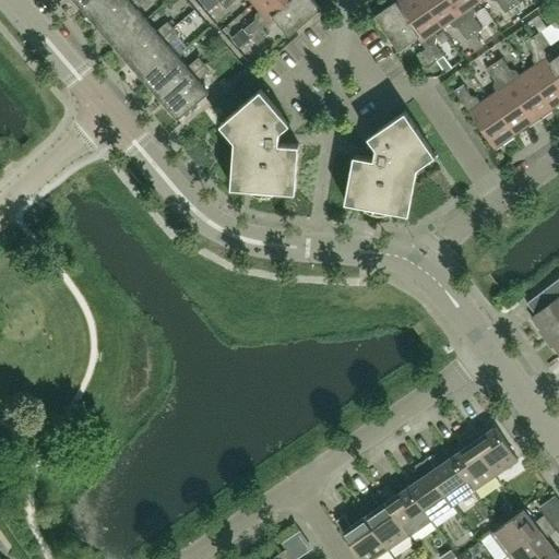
[(73,0),(84,12),(97,0),(73,0)]
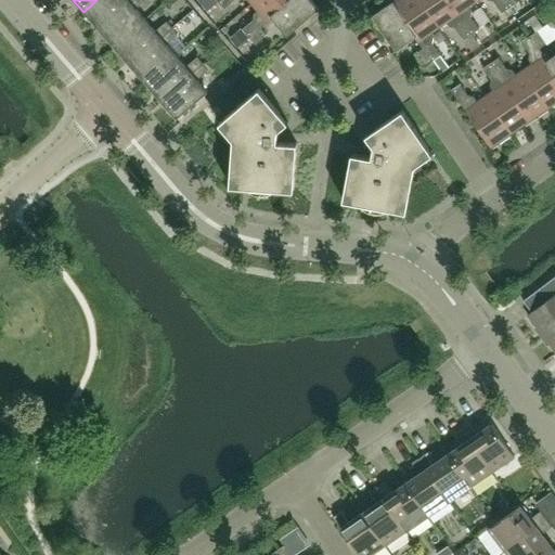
[(99,29),(132,0),(97,0),(84,12),(99,29)]
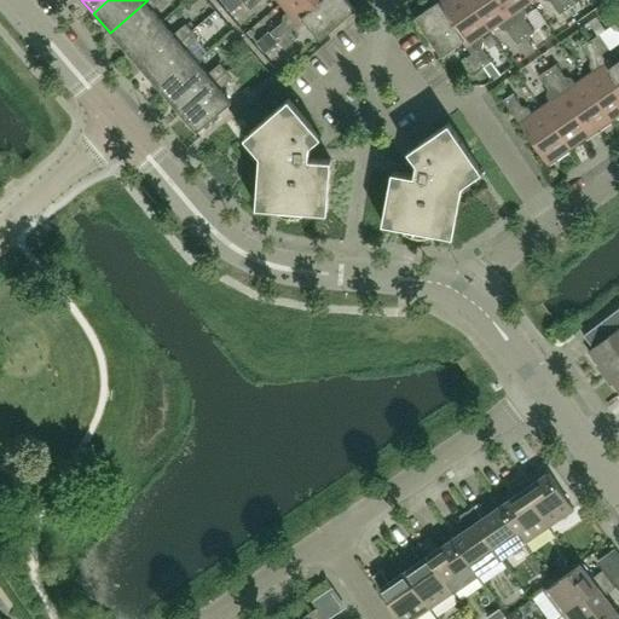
[(128,53),(163,22),(152,10),(162,0),(148,0),(110,33),(128,53)]
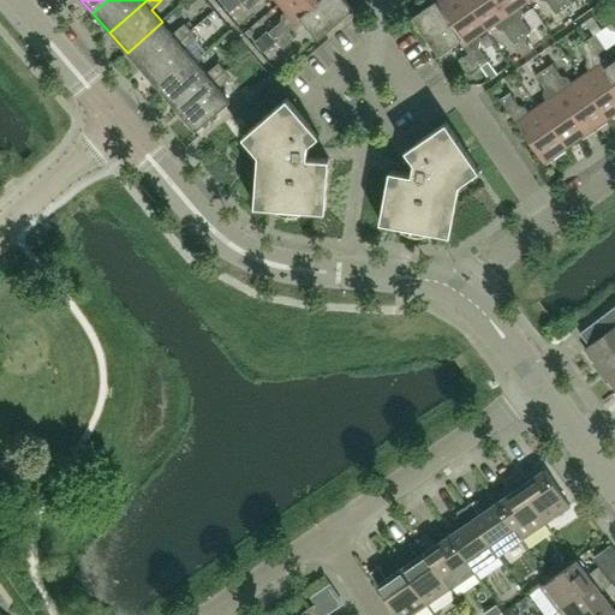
[(240,0),(226,0),(222,4),(228,12),(242,1),(240,0)]
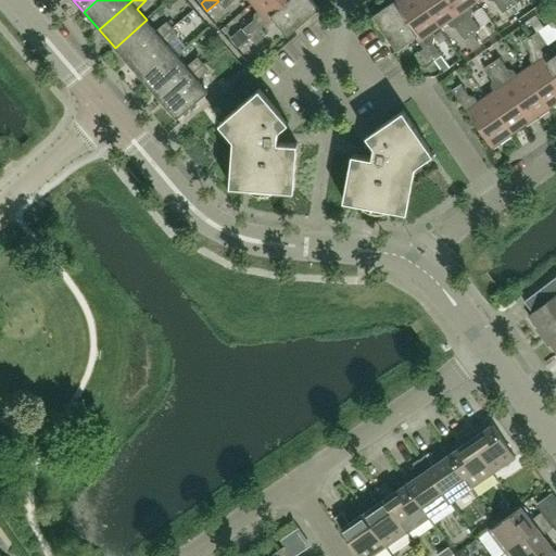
[(250,37),(291,0),(255,0),(252,3),(258,11),(254,14),(253,20),(243,29),(250,37)]
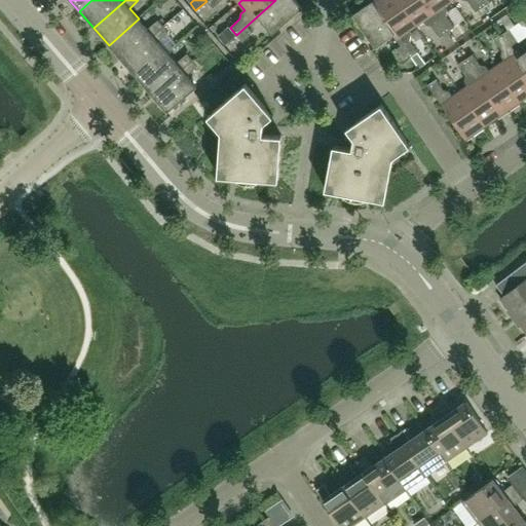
[(272,34),(302,8),(295,0),(275,0),(236,35),(241,42),(253,32),(248,27),(258,17),(272,34)]
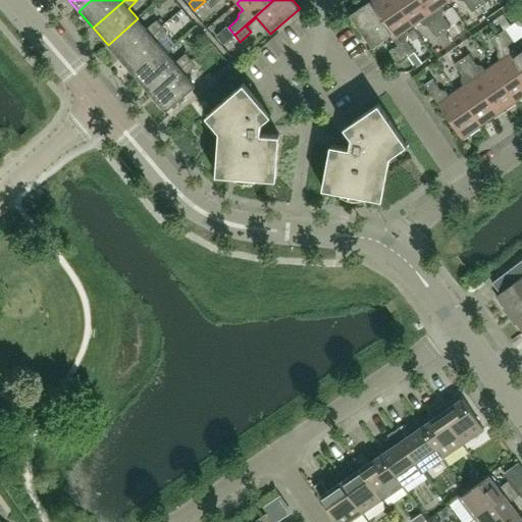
[(412,27),(394,0),(371,0),(369,2),(407,57),(415,52),(407,41),(408,36),(405,32),(412,27)]
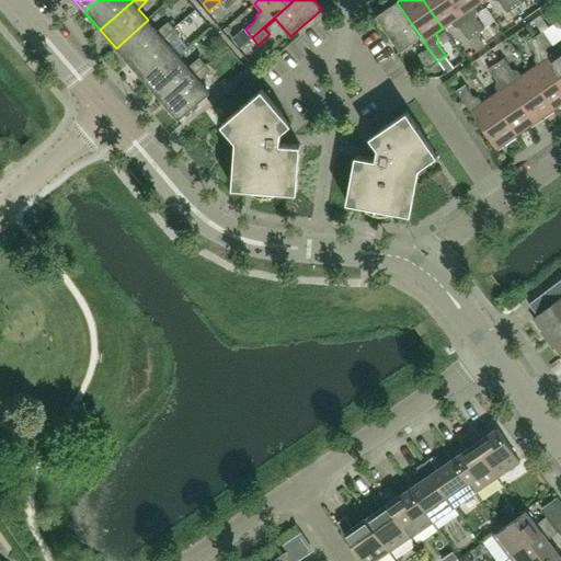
[(484,45),(477,34),(453,0),(423,0),(443,29),(451,23),(455,27),(460,29),(476,52),(484,45)]
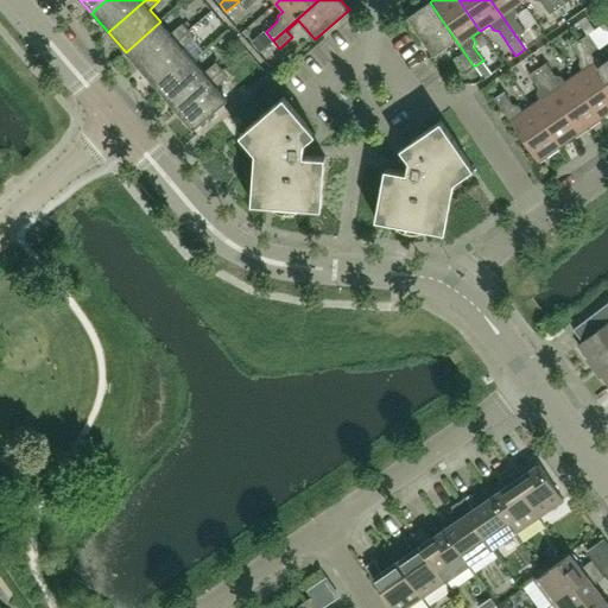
[(525,31),(517,18),(517,12),(514,7),(523,1),(521,0),(491,0),(517,37),(525,31)]
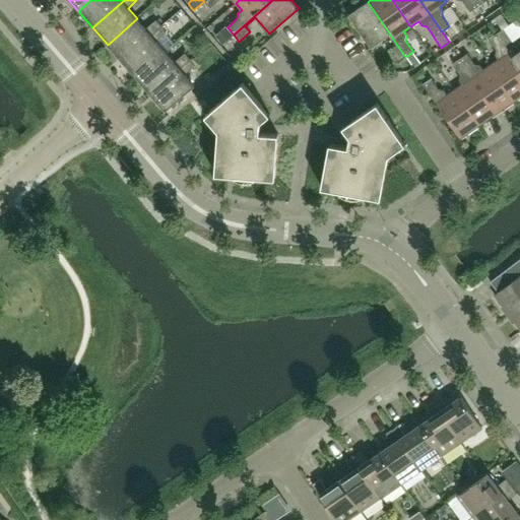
[(478,7),(473,0),(446,0),(447,1),(448,0),(457,0),(462,1),(470,12),(478,7)]
